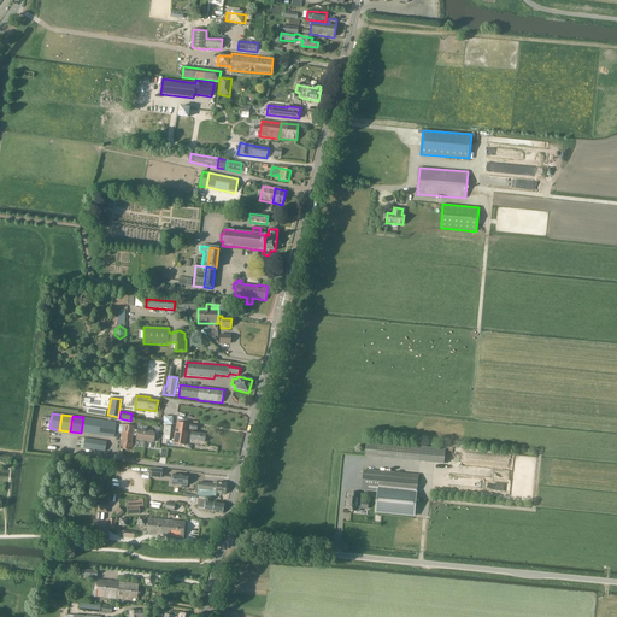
[(92,434),(94,419),(83,417),(81,433),(92,434)]
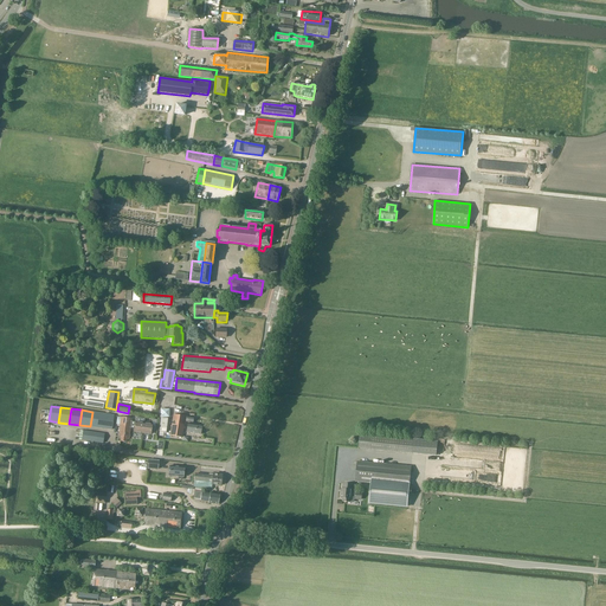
[(90,426),(101,429),(103,413),(92,412),(90,426)]
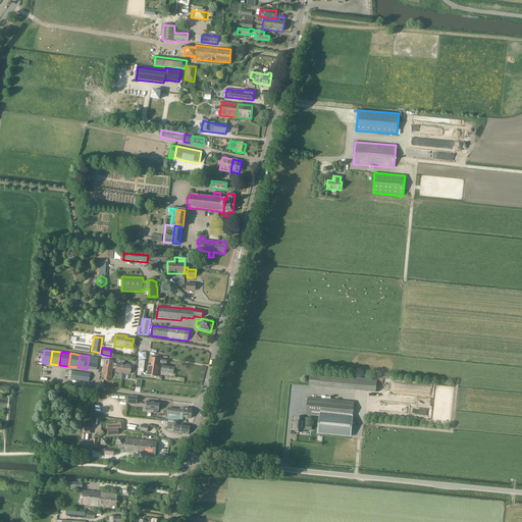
[(98,357),(89,356),(87,369),(96,370),(98,357)]
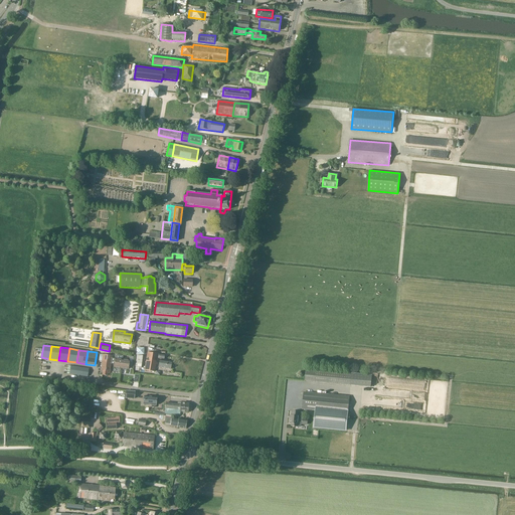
[(148,352),(145,370),(155,372),(158,354),(148,352)]
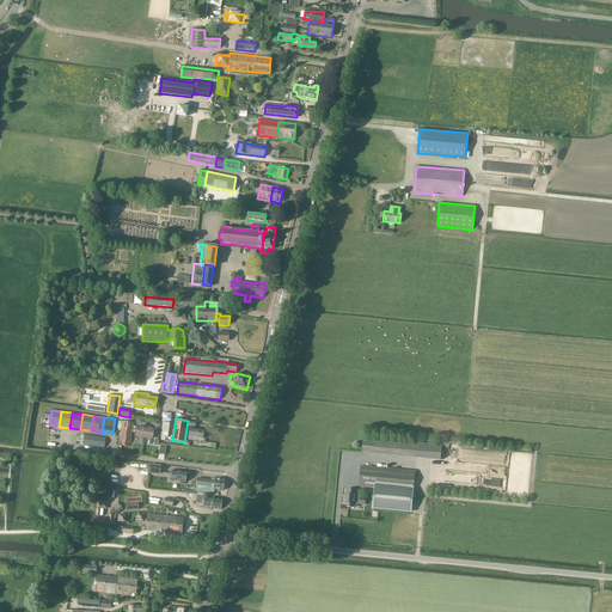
[(133,423),(122,422),(120,440),(122,441),(121,446),(128,446),(128,441),(130,442),(133,423)]
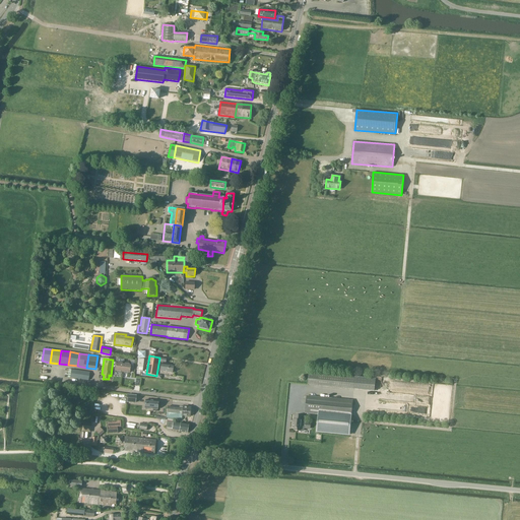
[(116,368),(115,371),(117,371),(117,373),(120,373),(121,372),(122,372),(123,364),(124,360),(117,359),(116,363),(116,368)]
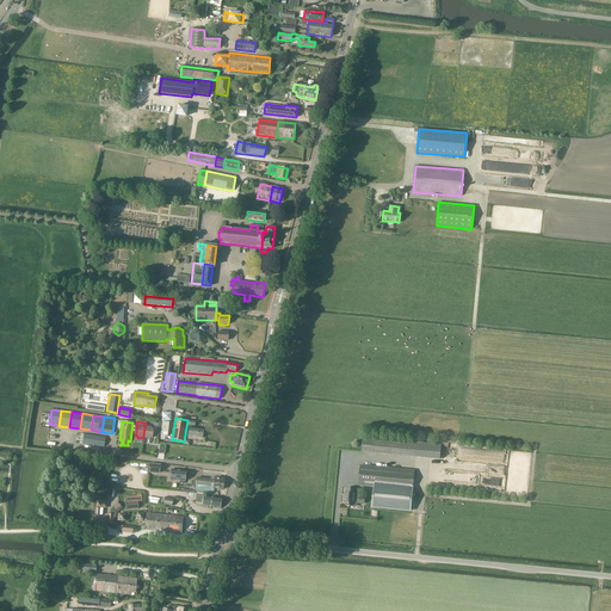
[(159,439),(167,440),(167,436),(170,423),(161,421),(159,439)]
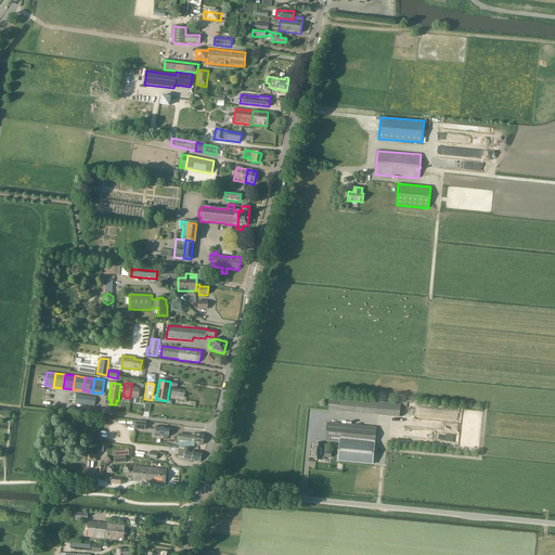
[(131,388),(130,397),(132,397),(132,399),(136,399),(137,398),(138,398),(139,396),(142,396),(144,385),(140,384),(139,389),(131,388)]
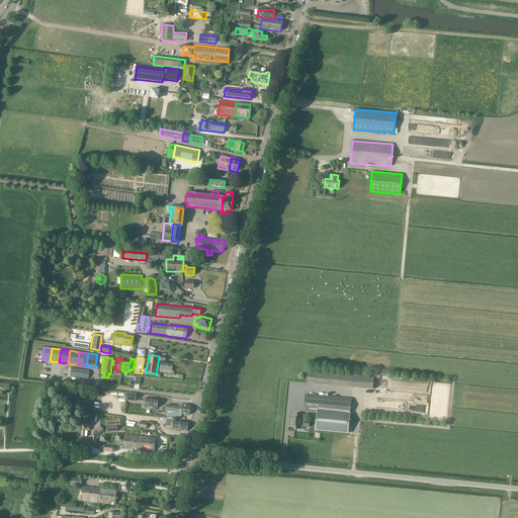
[(159,369),(171,371),(173,363),(160,361),(159,369)]
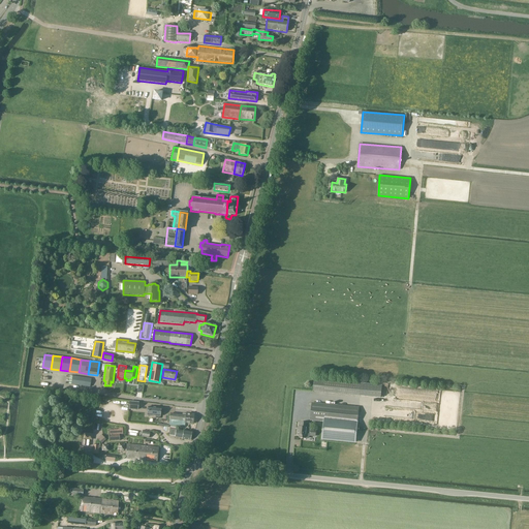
[(71,384),(84,386),(85,378),(72,376),(71,384)]
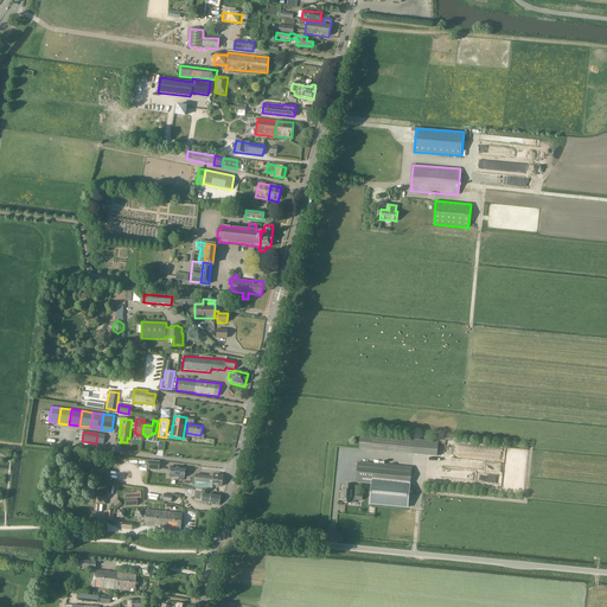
[(359,449),(414,454),(415,440),(360,434),(359,449)]
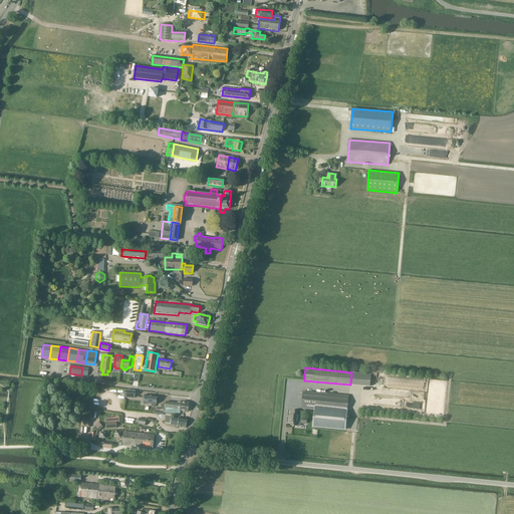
[(350,384),(370,387),(371,374),(351,372),(350,384)]
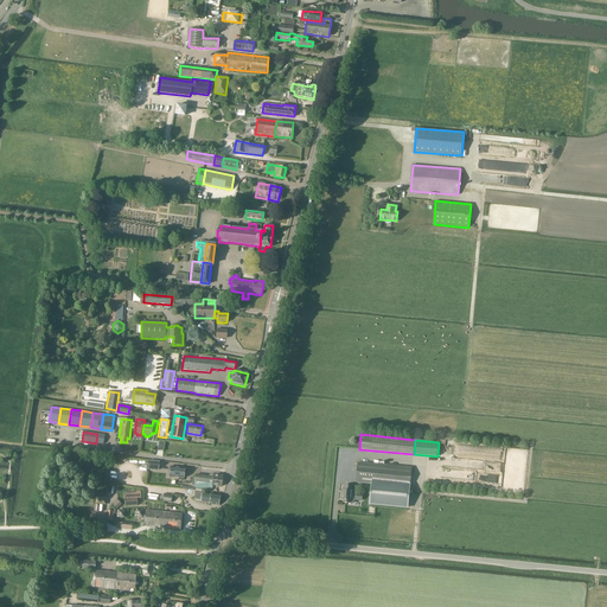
[(148,462),(147,470),(158,472),(159,464),(148,462)]
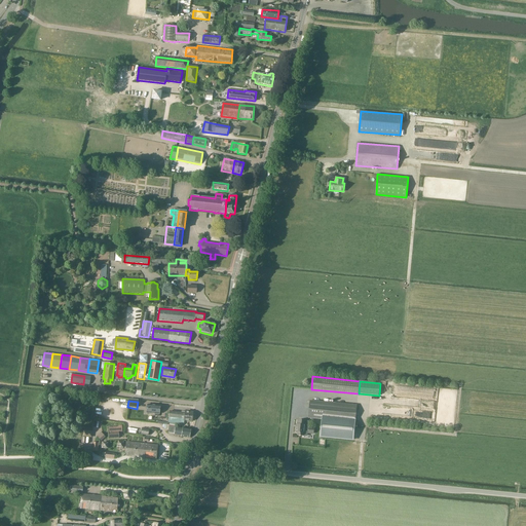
[(309,418),(322,419),(320,438),(353,441),(358,405),(310,401),(309,418)]
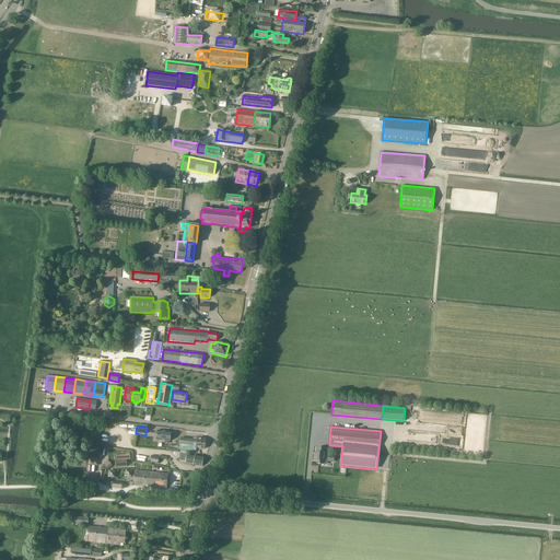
[(156,431),(155,440),(165,441),(165,443),(168,443),(168,441),(170,441),(171,432),(156,431)]
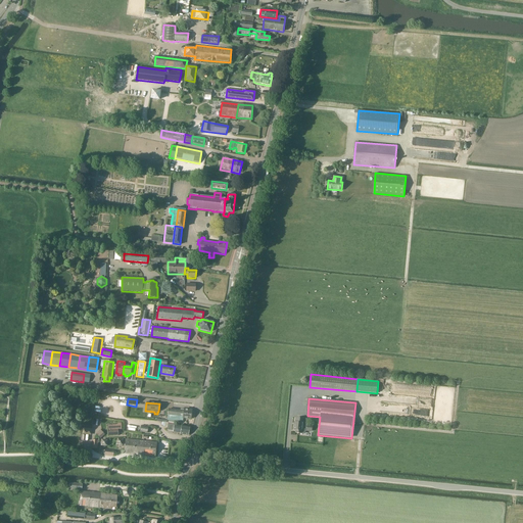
[(170,409),(169,410),(168,420),(183,421),(183,418),(191,419),(192,410),(181,409),(181,410),(170,409)]
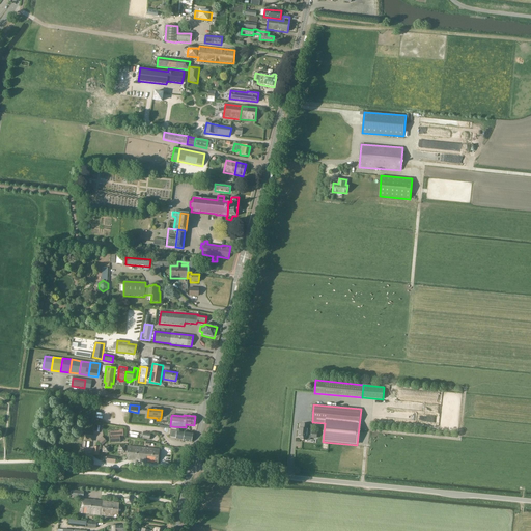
[(300,438),(300,440),(310,441),(312,425),(309,424),(301,424),(301,428),(299,428),(299,437),(300,438)]
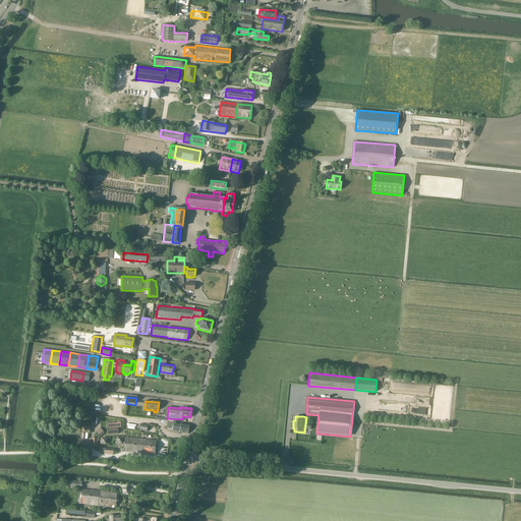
[(107,423),(108,435),(118,433),(118,427),(121,427),(121,421),(118,422),(118,423),(107,423)]
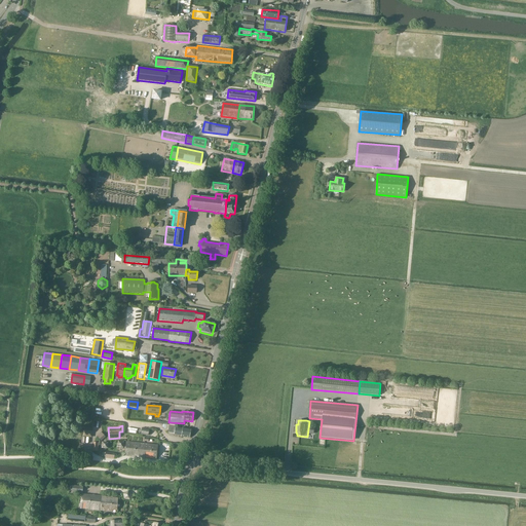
[(183,428),(175,427),(174,435),(182,436),(182,437),(189,438),(191,428),(183,427),(183,428)]
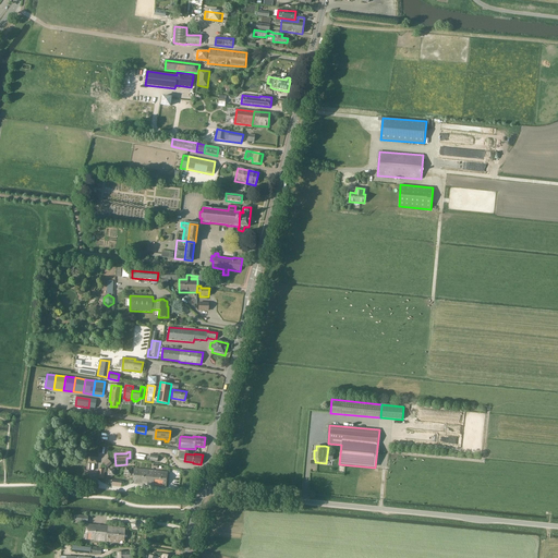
[(107,469),(112,463),(107,458),(101,463),(107,469)]
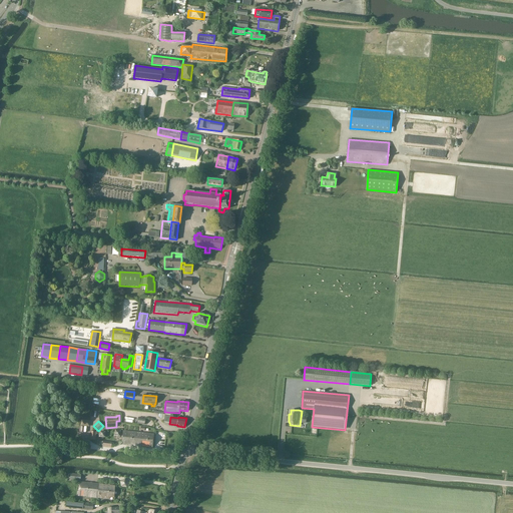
[(122,444),(139,446),(140,433),(123,431),(123,436),(122,436),(122,438),(123,438),(122,444)]
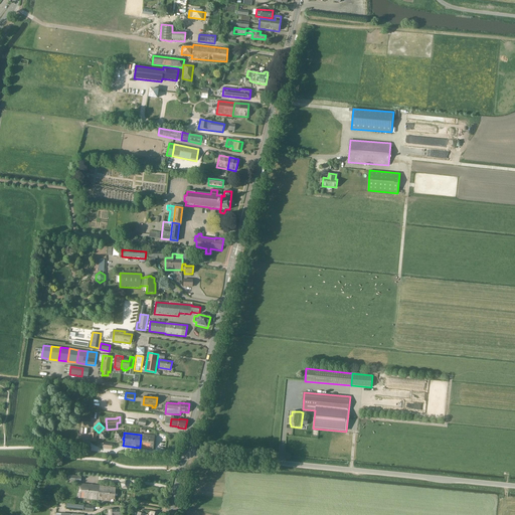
[(154,436),(141,435),(140,448),(152,449),(154,436)]
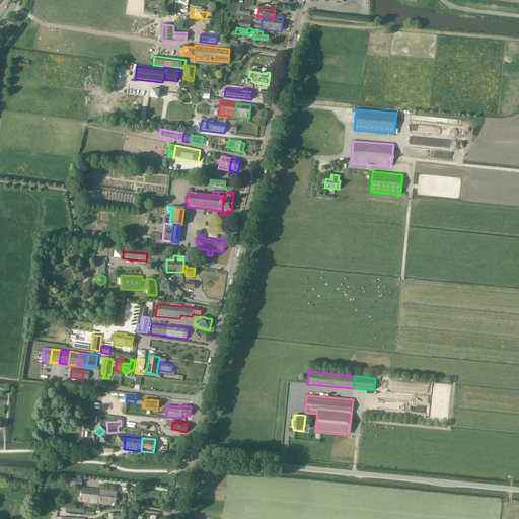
[(79,502),(98,504),(100,490),(81,488),(79,502)]
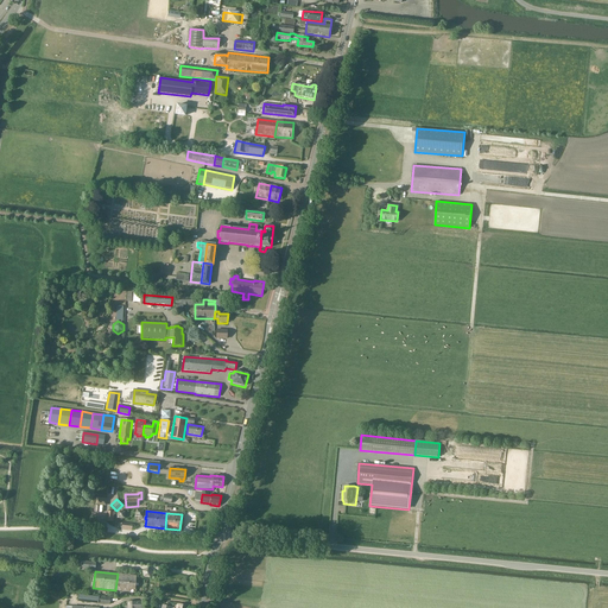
[(137,576),(118,574),(115,590),(130,591),(131,588),(135,589),(137,576)]
